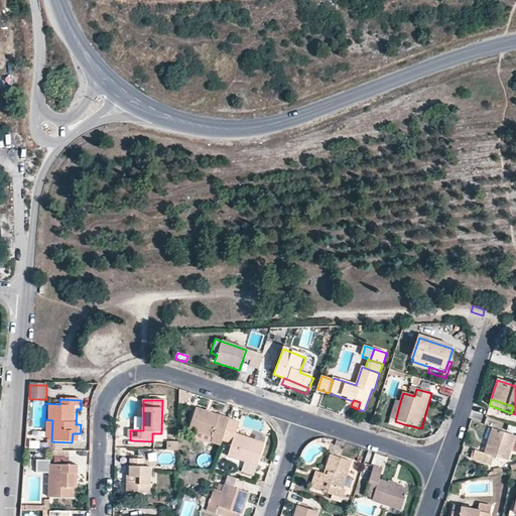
[(403,429),(404,424),(395,421),(400,402),(396,401),(388,425),(403,429)]
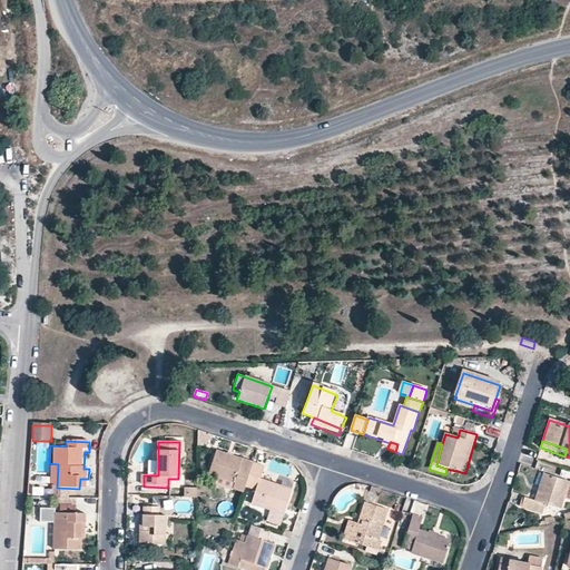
[(246,489),(255,464),(218,451),(209,473),(234,482),(231,491),(243,495),(246,489)]
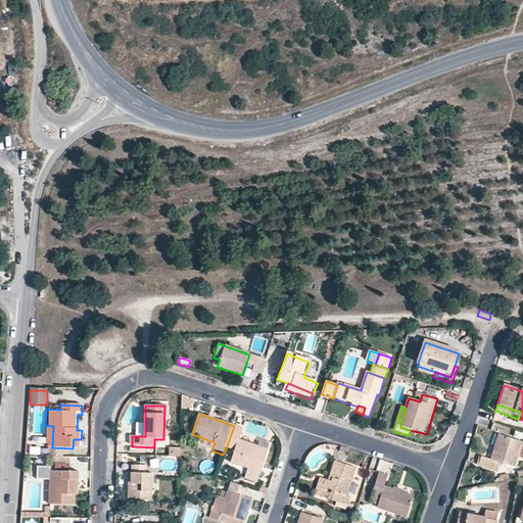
[(53,426),(45,425),(44,447),(52,447),(53,426)]
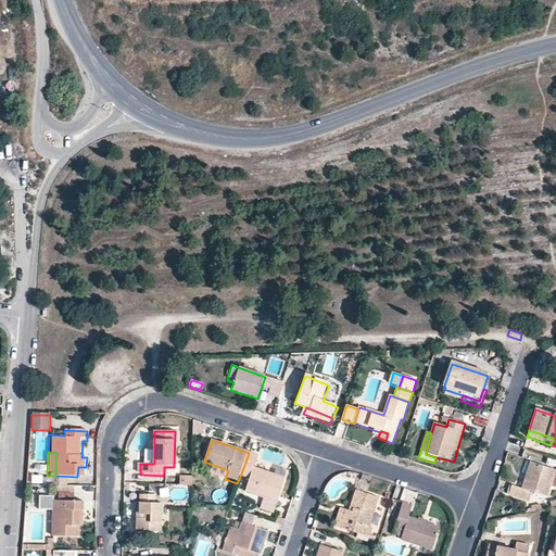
[(258,457),(249,453),(240,477),(250,481),(245,492),(266,501),(264,506),(276,510),(288,480),(255,467),(258,457)]
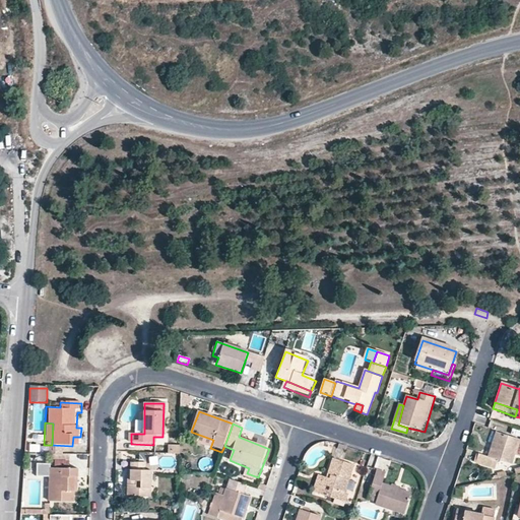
[(479,455),(476,462),(495,469),(499,460),(513,465),(519,446),(519,442),(496,434),(488,458),(479,455)]
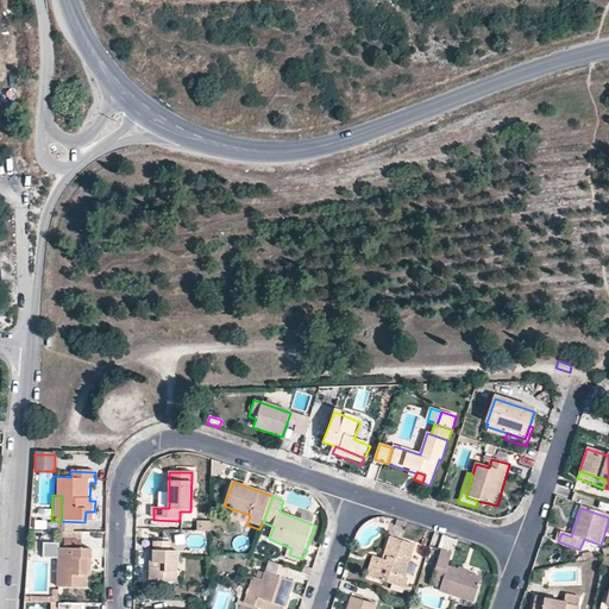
[(99,512),(94,512),(86,512),(85,522),(99,522),(99,512)]
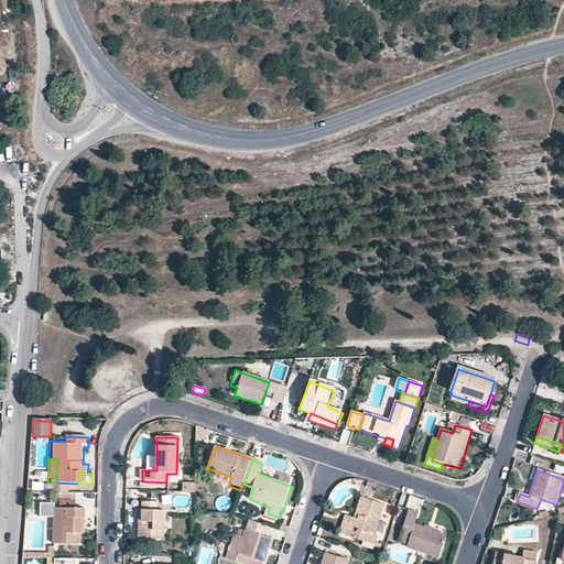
[(194,491),(194,481),(179,481),(177,490),(194,491)]
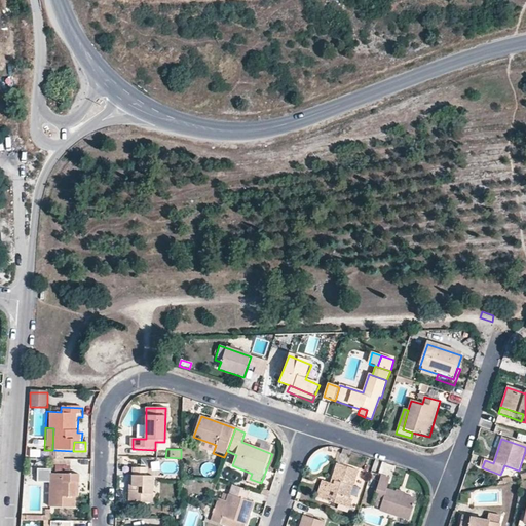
[(338,464),(332,482),(337,484),(335,489),(330,487),(328,487),(322,503),(348,514),(352,502),(347,500),(358,472),(338,464)]
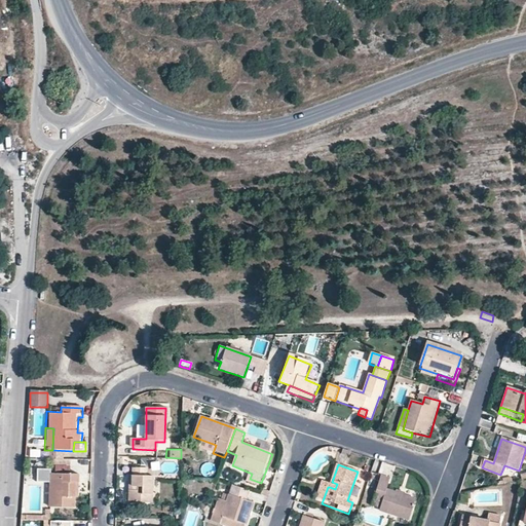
[(135,493),(128,493),(127,503),(153,504),(154,478),(145,477),(145,468),(133,468),(133,478),(135,478),(135,493)]
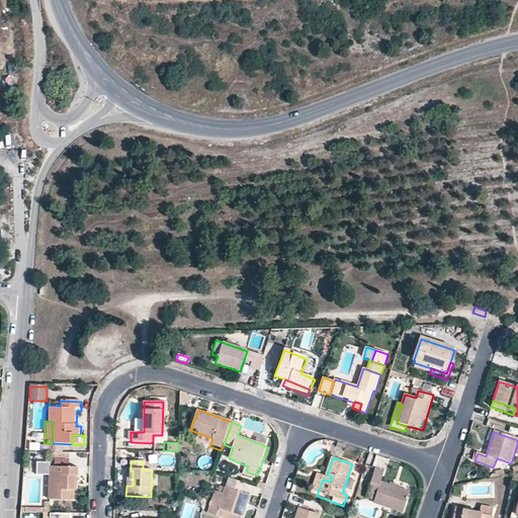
[(37,475),(50,476),(50,468),(50,464),(37,463),(37,475)]
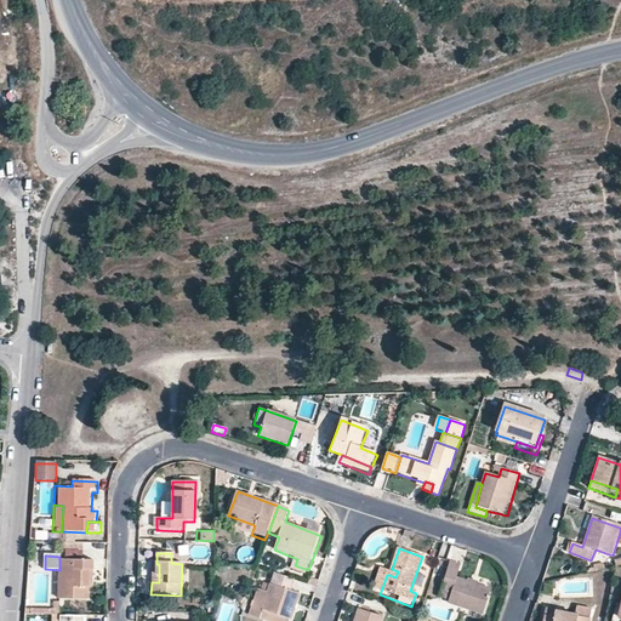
[(455,587),(451,599),(467,605),(486,611),(494,590),(456,577),(460,564),(451,560),(443,584),(455,587)]
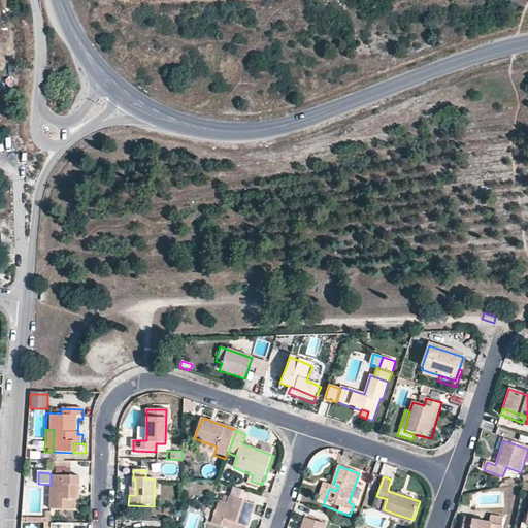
[(51,477),(51,485),(50,508),(73,510),(73,502),(74,487),(78,488),(79,480),(51,477)]
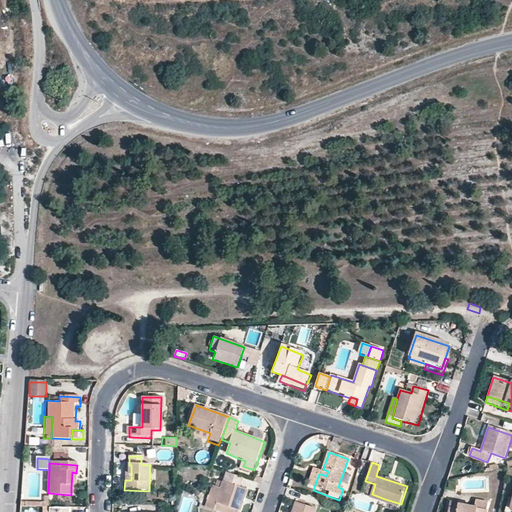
[(308,489),(313,490),(319,474),(314,472),(308,489)]
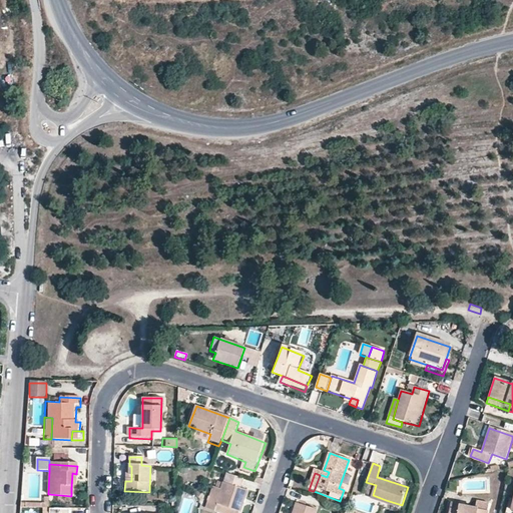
[(239,490),(244,480),(227,474),(221,491),(212,487),(203,511),(208,512),(211,512),(215,505),(235,512),(239,512),(247,493),(239,490)]
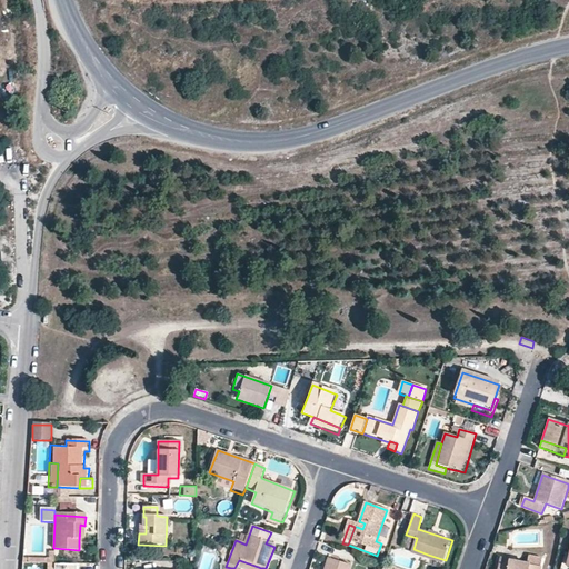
[(406,535),(401,546),(413,549),(417,538),(406,535)]
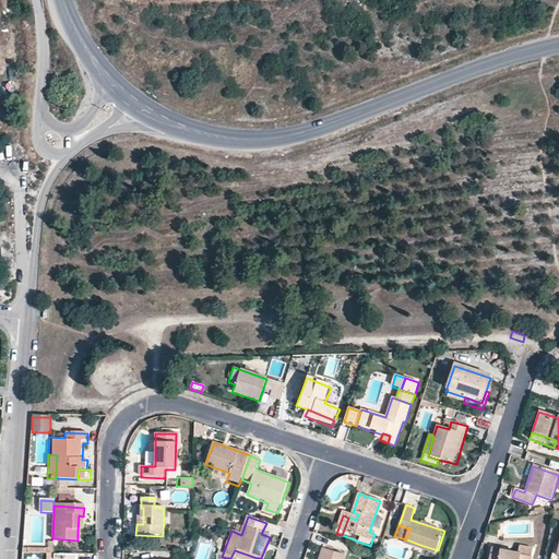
[(519,554),(532,556),(534,546),(522,543),(519,554)]
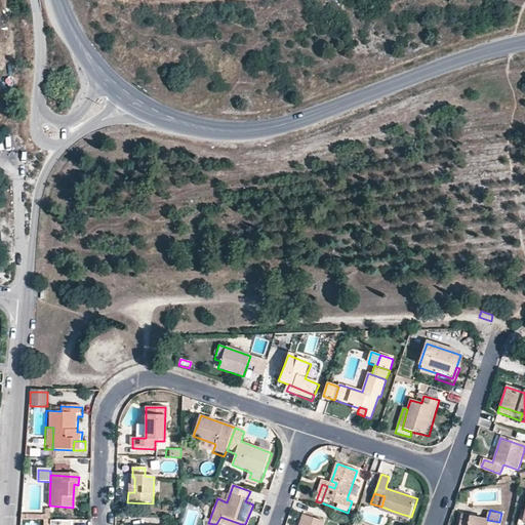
[(395,512),(393,519),(408,524),(411,517),(395,512)]
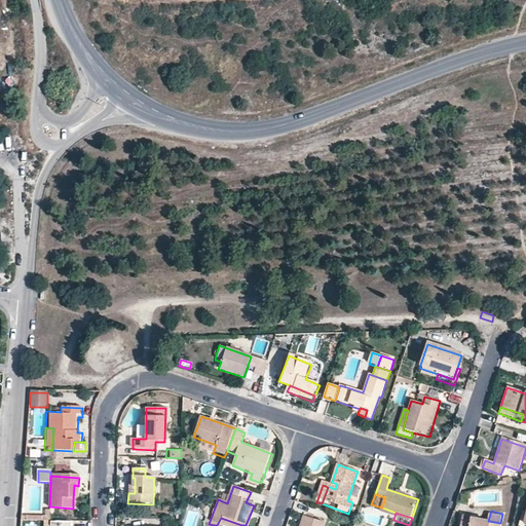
[(498,525),(500,523),(488,521),(463,516),(460,525),(498,525)]
